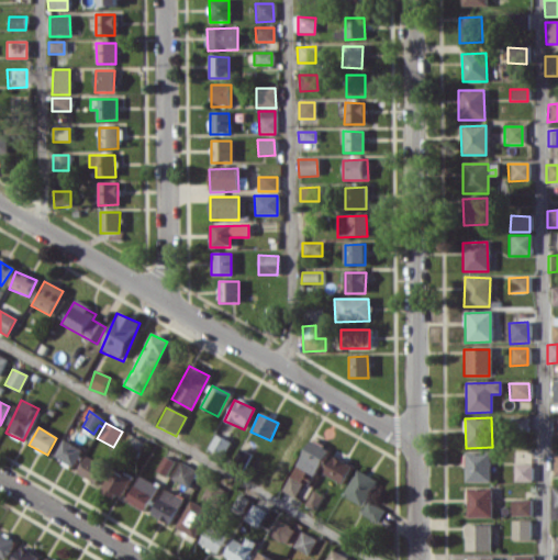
[(229,444),(214,436),(207,449),(221,457),(229,444)]
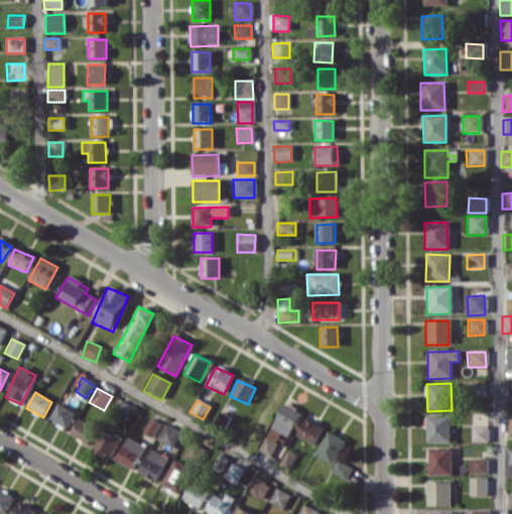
[(258,453),(270,459),(281,435),(287,438),(300,413),(281,404),(258,453)]
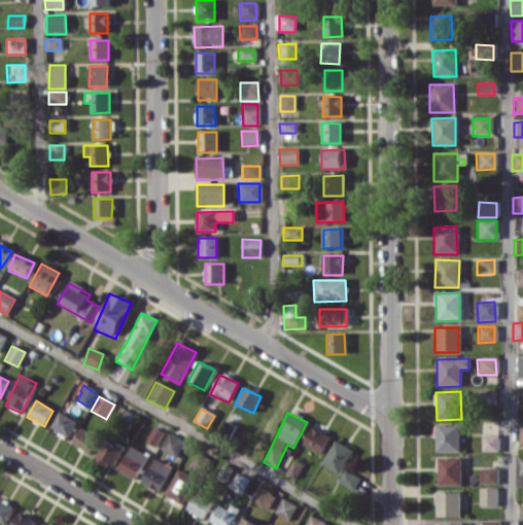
[(76,421),(57,414),(50,430),(69,438),(76,421)]
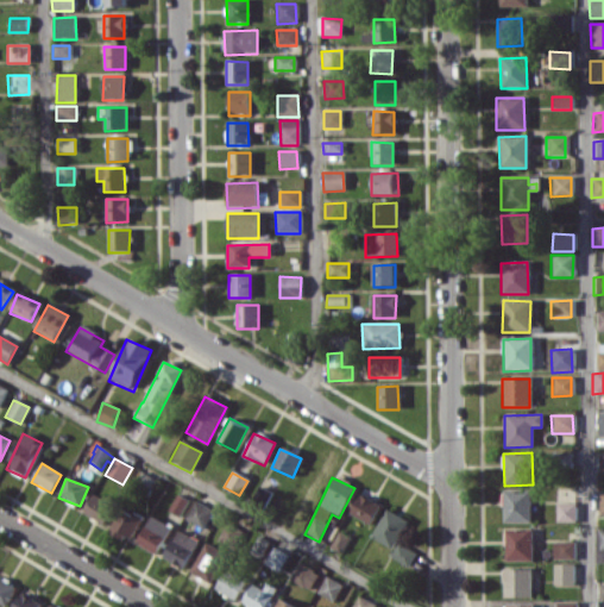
[(529,490),(502,490),(502,524),(530,524),(529,490)]
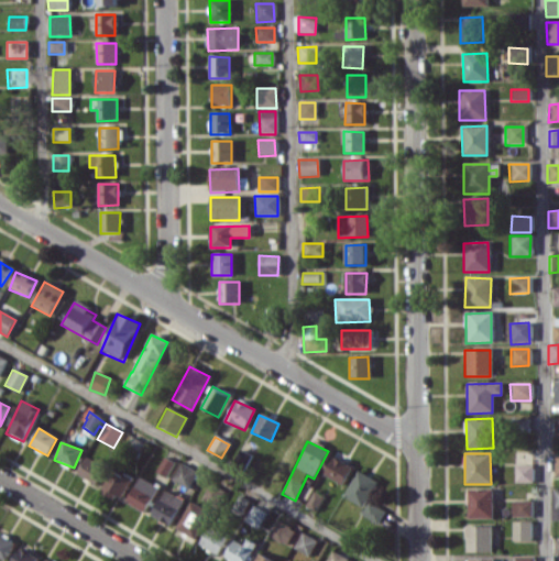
[(105,466),(85,458),(76,476),(96,485),(105,466)]
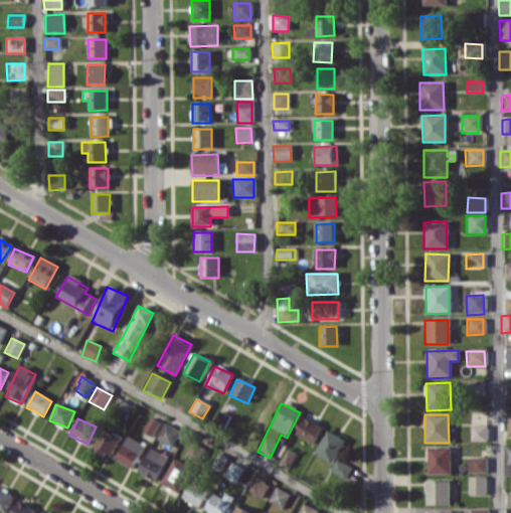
[(313,444),(321,428),(303,418),(295,435),(313,444)]
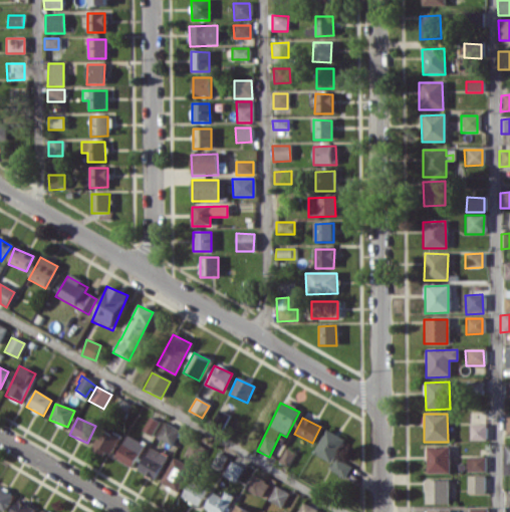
[(180,431),(163,424),(156,439),(173,447),(180,431)]
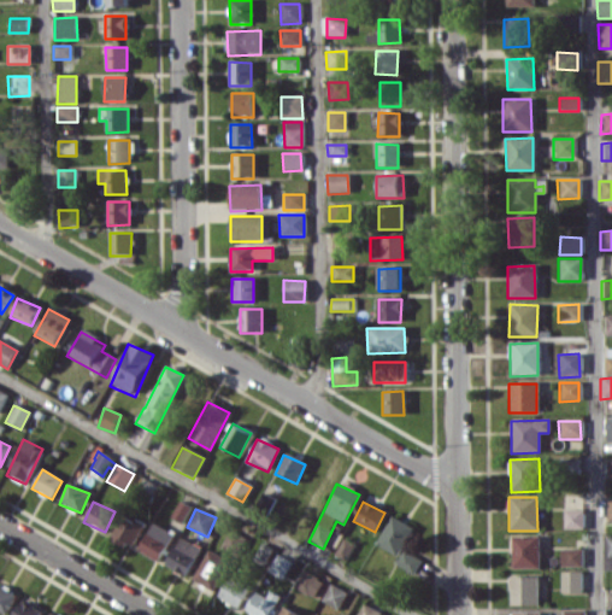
[(562,529),(581,531),(581,511),(563,510),(562,529)]
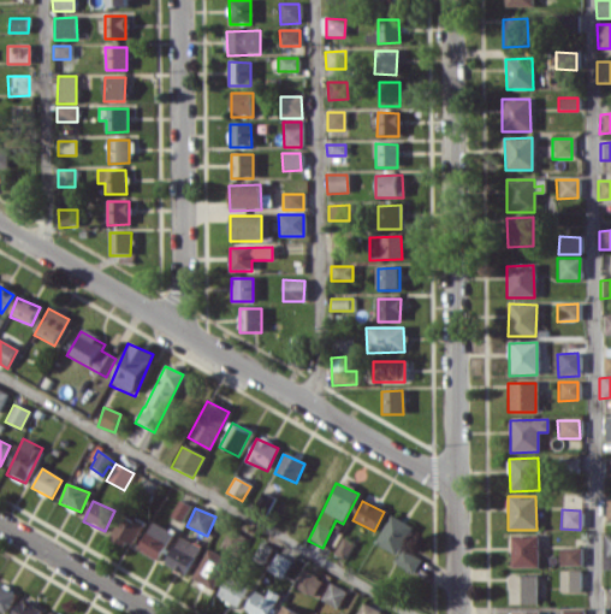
[(125,542),(132,547),(143,525),(122,514),(108,541),(122,548),(125,542)]
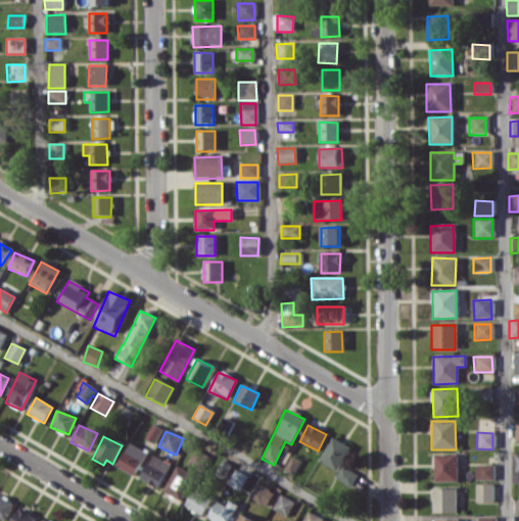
[(335,472),(349,447),(331,438),(318,462),(335,472)]
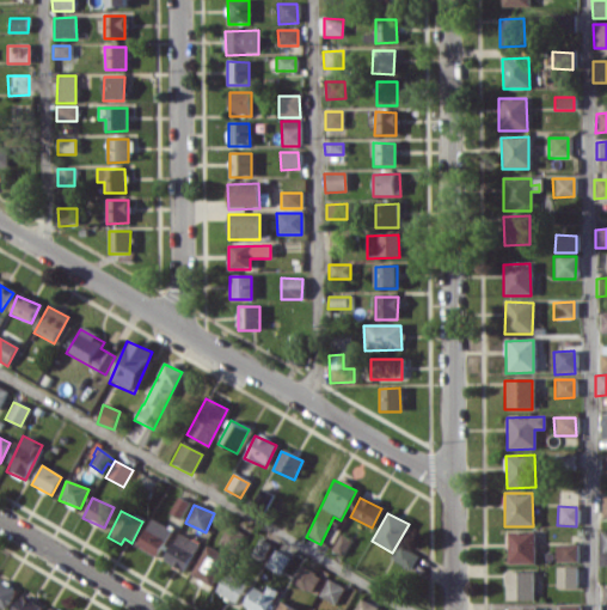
[(157,559),(171,530),(151,520),(136,548),(157,559)]
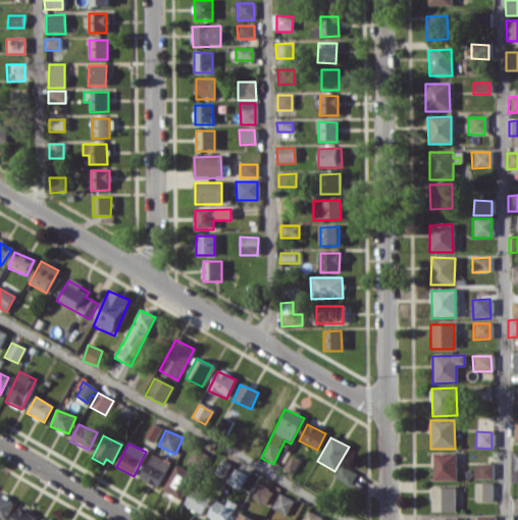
[(206,456),(193,449),(186,463),(199,469),(206,456)]
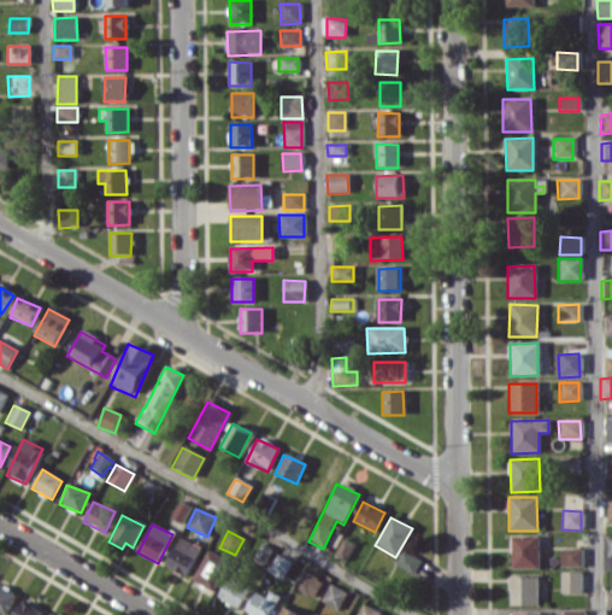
[(539,569),(537,537),(511,538),(511,569),(539,569)]
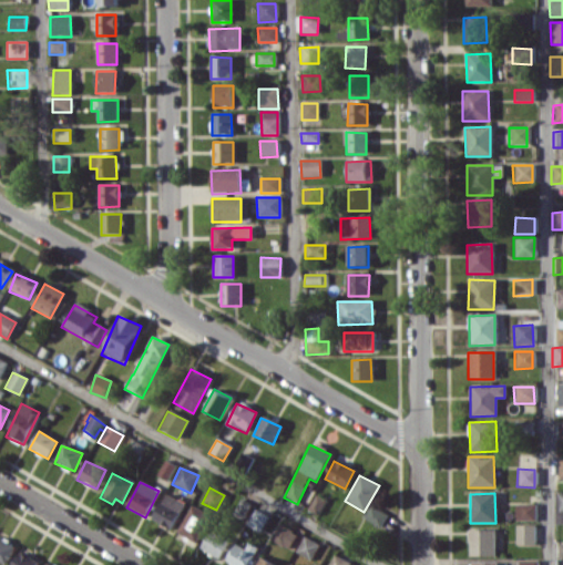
[(152,521),(172,531),(184,504),(164,494),(152,521)]
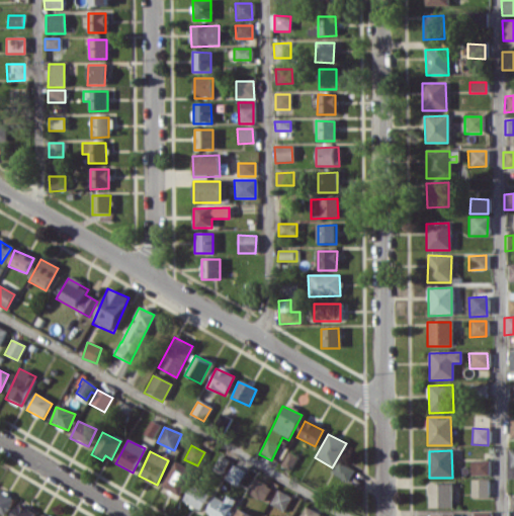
[(294,456),(285,452),(279,466),(288,470),(294,456)]
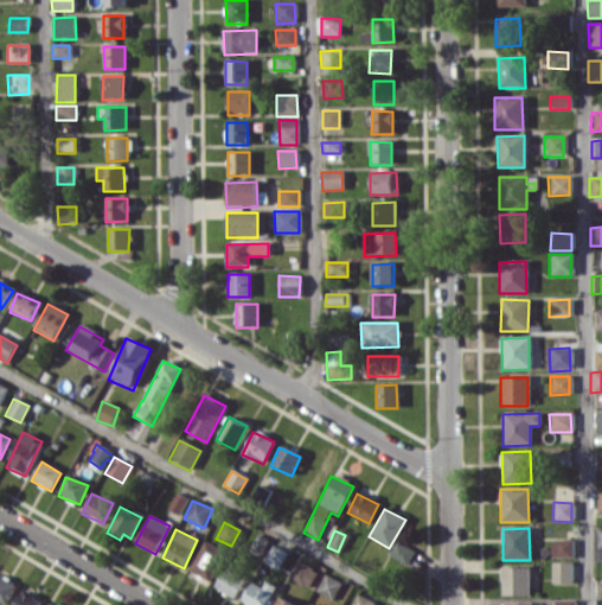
[(571,541),(550,541),(550,559),(571,559),(571,541)]
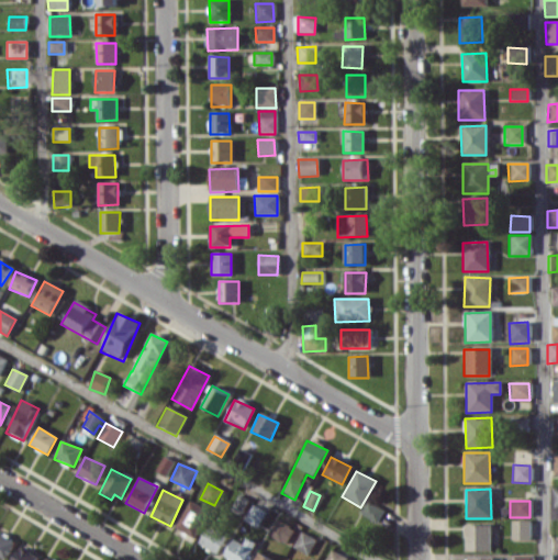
[(175,529),(194,539),(209,512),(189,502),(175,529)]
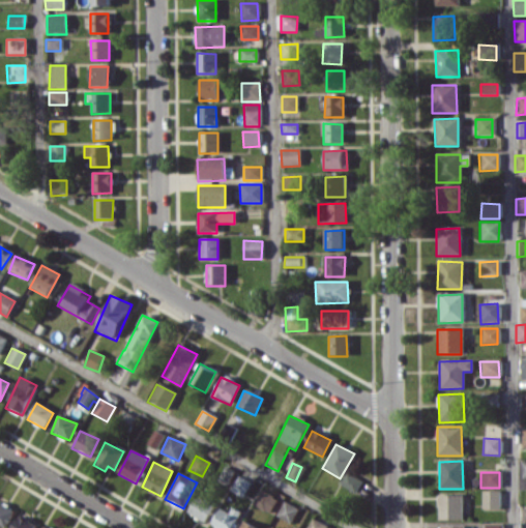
[(360,482),(346,473),(339,486),(354,494),(360,482)]
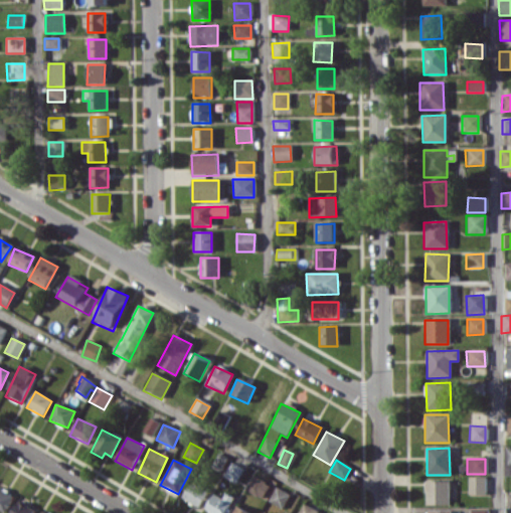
[(241,470),(230,463),(221,477),(233,484),(241,470)]
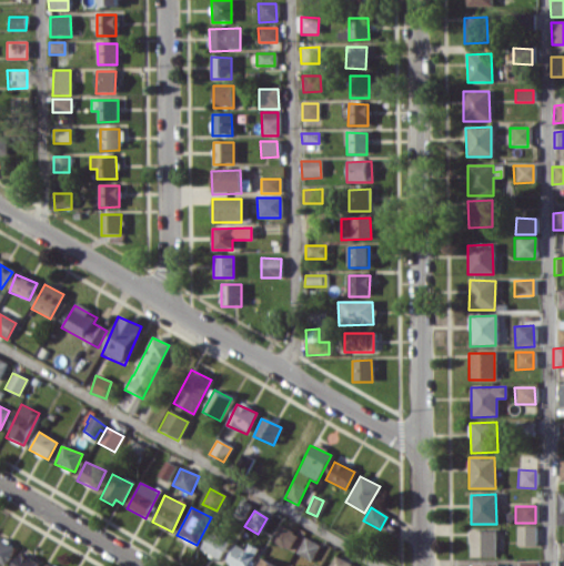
[(269,543),(289,553),(298,536),(277,526),(269,543)]
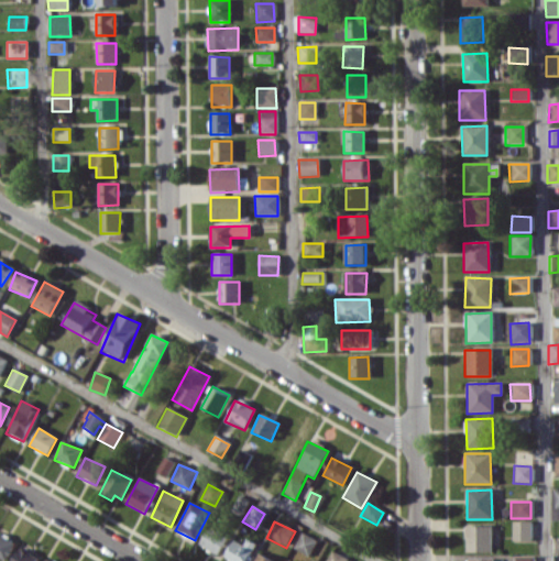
[(529,523),(511,523),(511,543),(529,543),(529,523)]
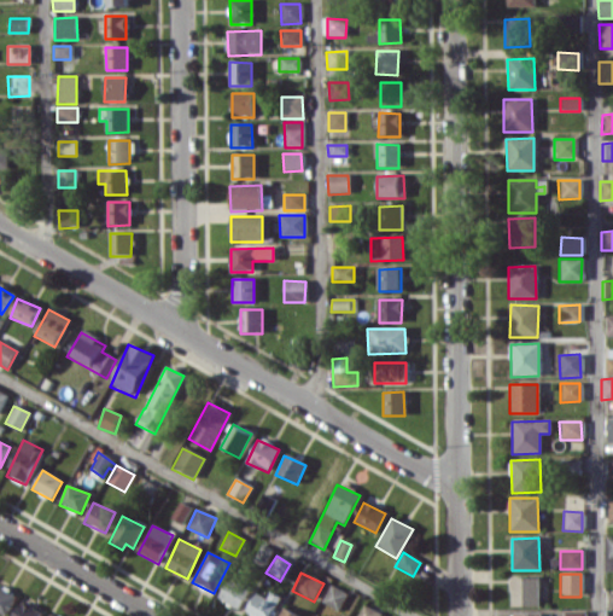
[(538,608),(537,579),(509,579),(509,608),(538,608)]
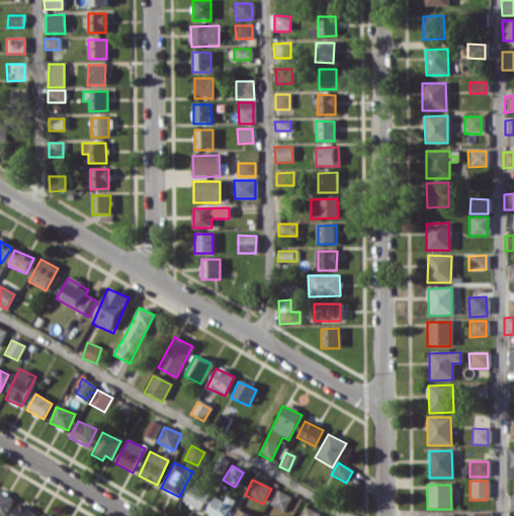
[(199,511),(208,495),(190,486),(182,502),(199,511)]
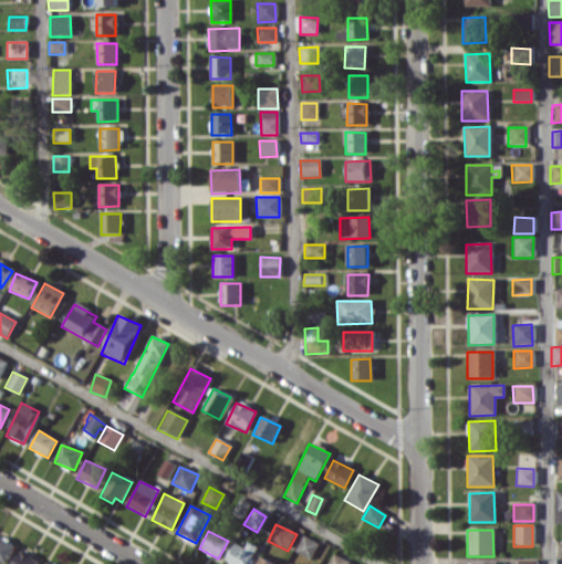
[(318,544),(301,536),(293,553),(310,561),(318,544)]
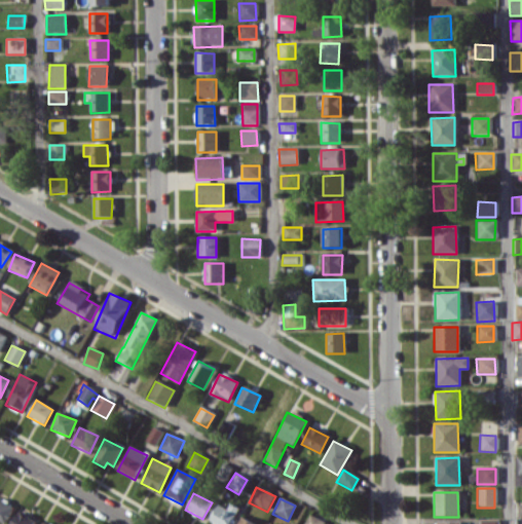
[(0,522),(2,523),(4,523),(12,508),(0,500),(0,522)]
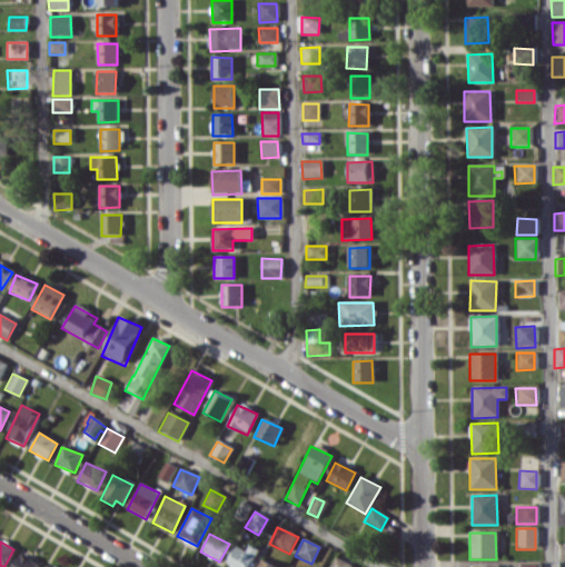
[(235,547),(226,566),(248,566),(258,550),(248,546),(245,551),(235,547)]
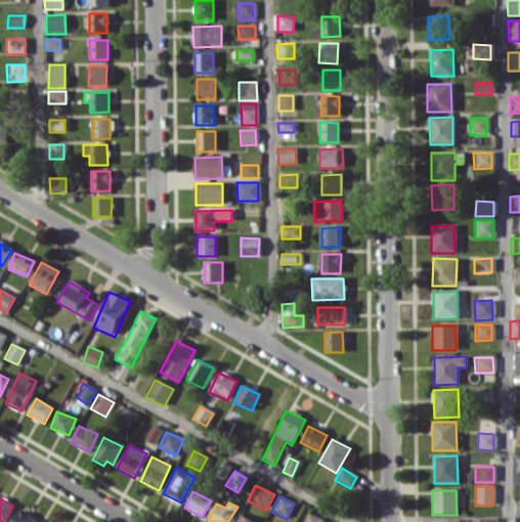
[(33,521),(35,519),(16,512),(11,521),(33,521)]
